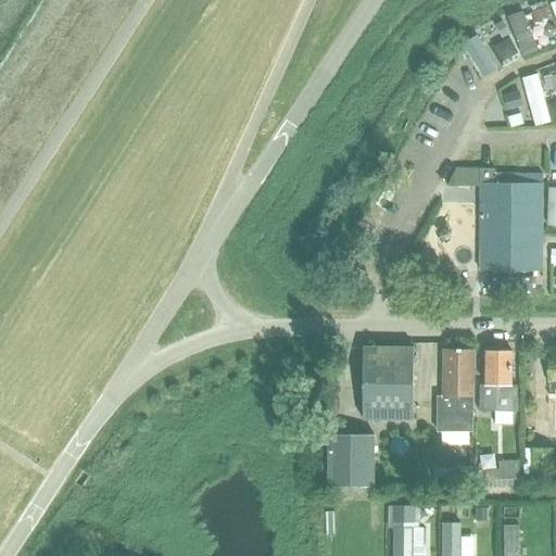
[(555,0),(544,0),(555,28),(555,0)]
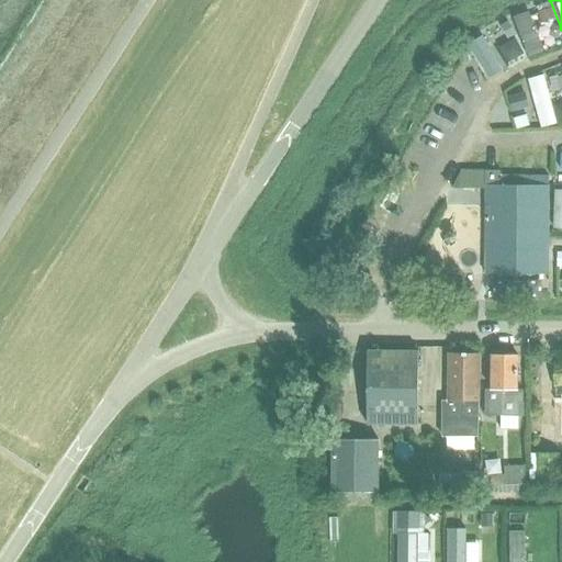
[(549,3),(538,8),(539,12),(538,13),(542,23),(555,18),(549,3)]
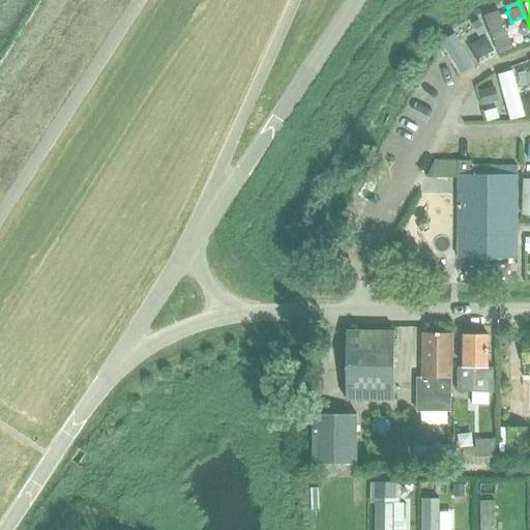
[(480,20),(473,25),(479,35),(487,31),(480,20)]
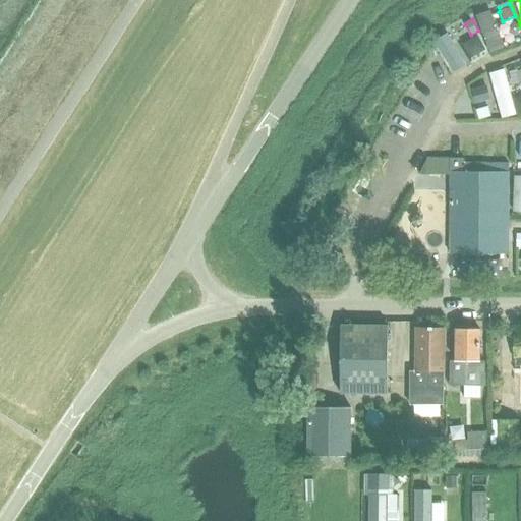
[(449,67),(461,60),(442,26),(428,34),(449,67)]
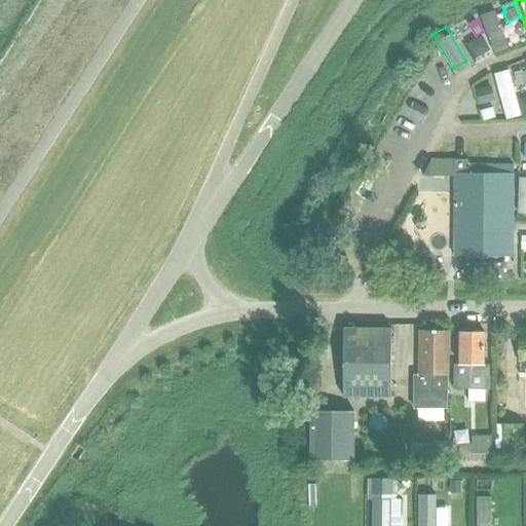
[(473,101),(486,98),(483,84),(470,87),(473,101)]
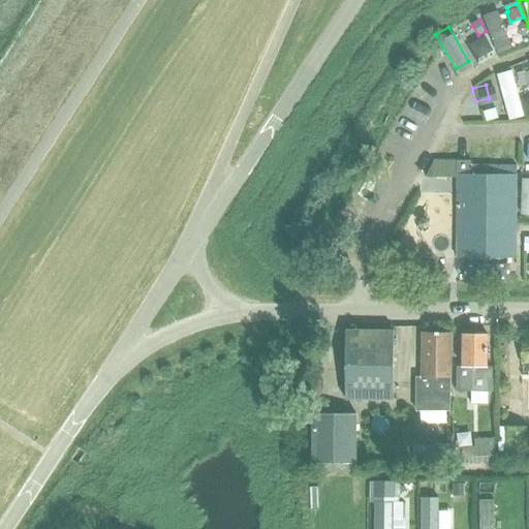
[(497,109),(485,112),(487,120),(489,120),(500,117),(497,109)]
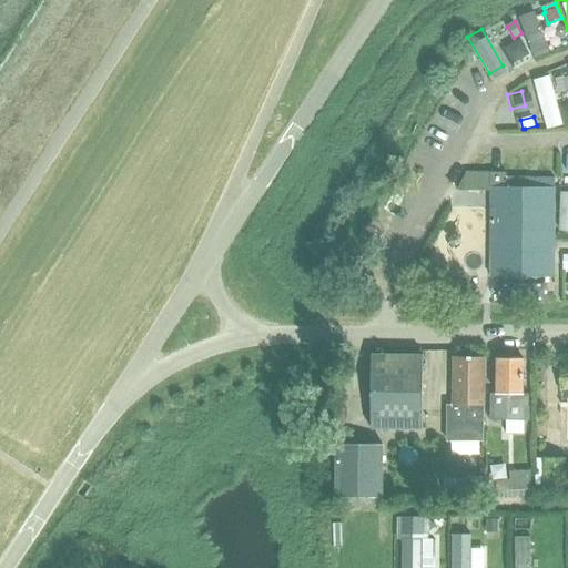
[(467,171),(458,190),(492,190),(492,186),(492,172),(492,171),(467,171)]
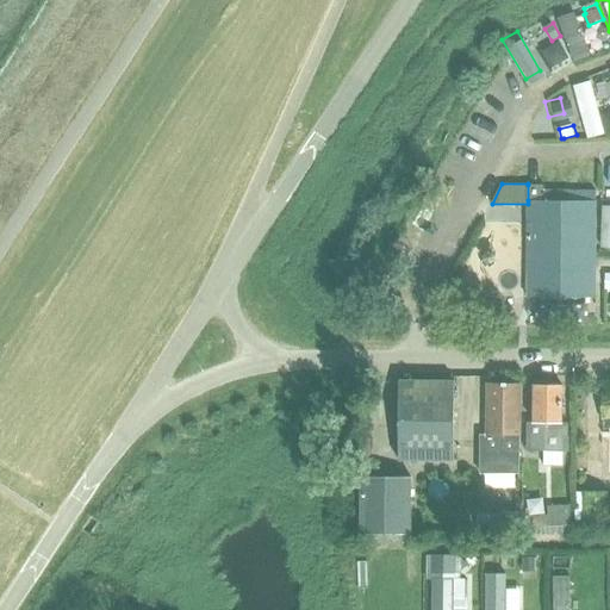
[(545,185),(528,185),(528,200),(545,200),(545,190),(545,185)]
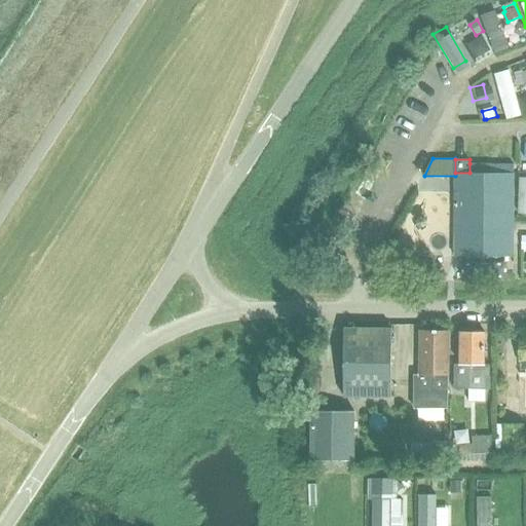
[(514,163),(470,163),(470,173),(514,173),(514,163)]
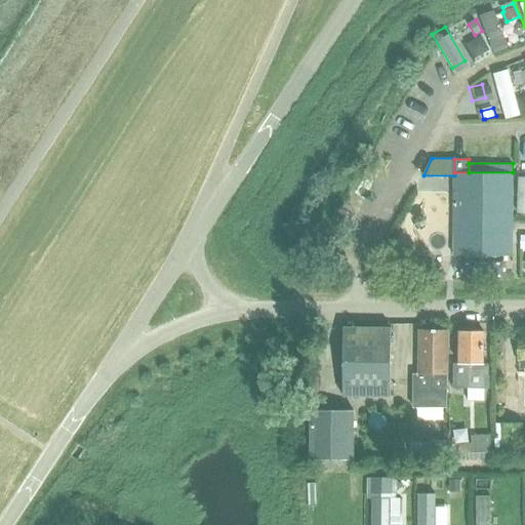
[(513,255),(513,172),(469,172),(454,172),(454,175),(454,255),(513,255)]
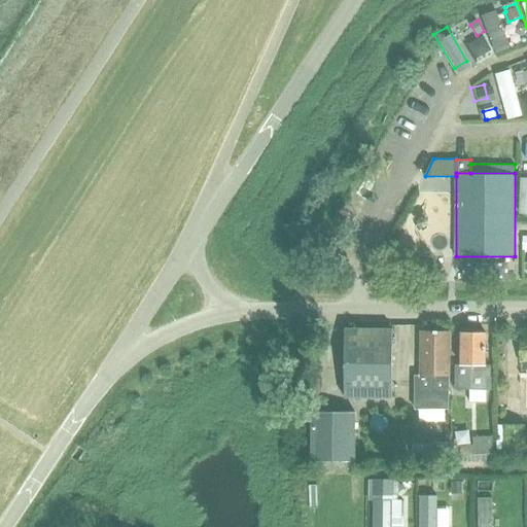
[(516,208),(526,208),(526,173),(518,173),(516,208)]
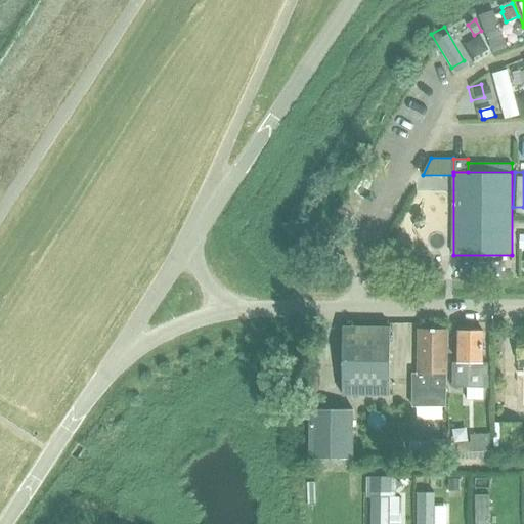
[(342,395),(390,396),(391,326),(343,326),(342,395)]
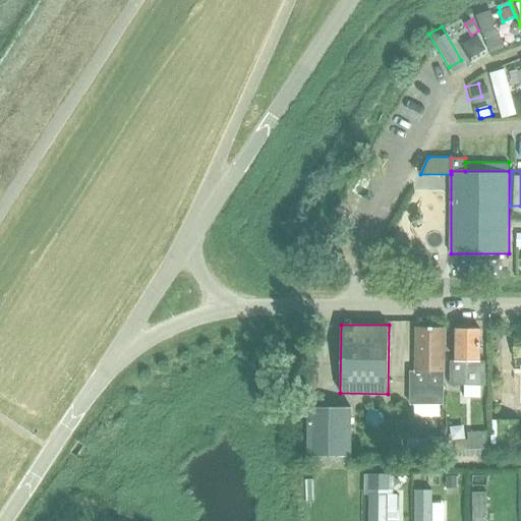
[(445,371),(445,327),(416,327),(415,370),(411,370),(411,387),(411,406),(416,406),(445,407),(445,388),(445,371)]
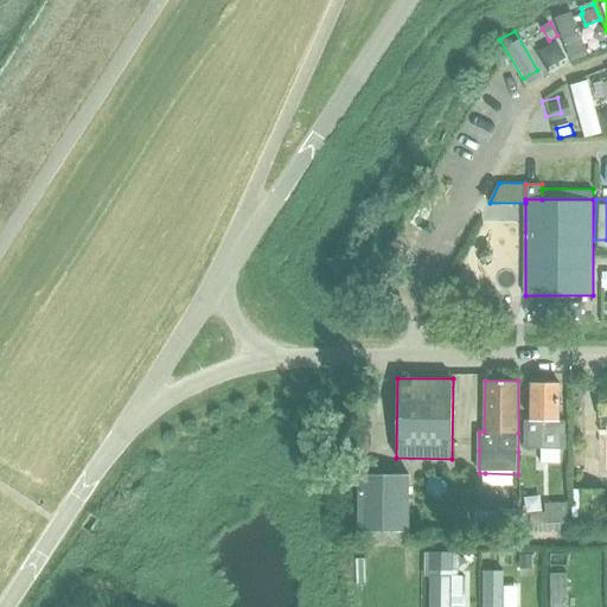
[(531,420),(524,420),(524,448),(542,448),(560,448),(566,448),(567,434),(567,420),(560,420),(560,383),(532,382),(531,420)]
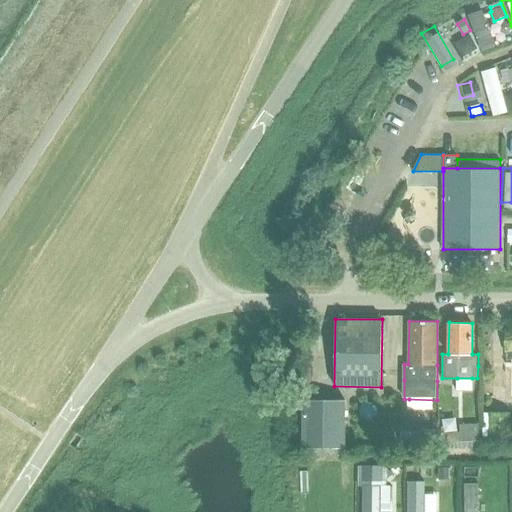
[(345,431),(345,400),(327,400),(303,400),(303,436),(303,448),(326,448),(345,448),(345,431)]
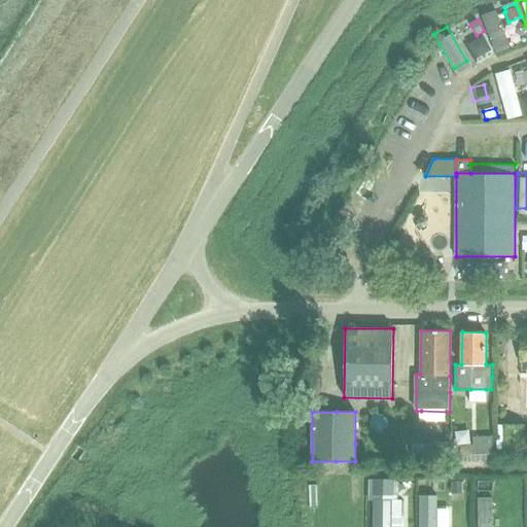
[(523,453),(524,424),(506,424),(505,453),(523,453)]
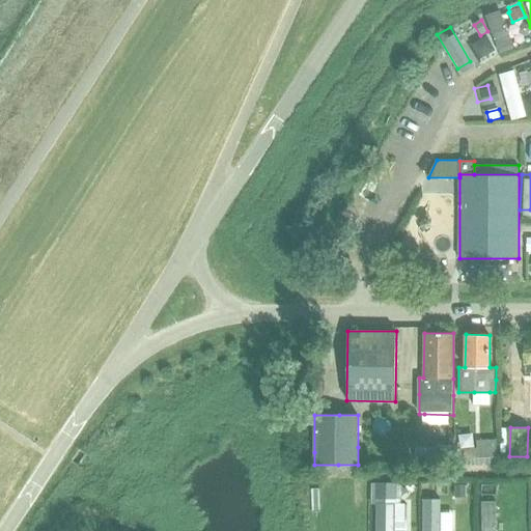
[(479,449),(467,450),(468,465),(493,464),(494,460),(493,441),(479,442),(479,449)]
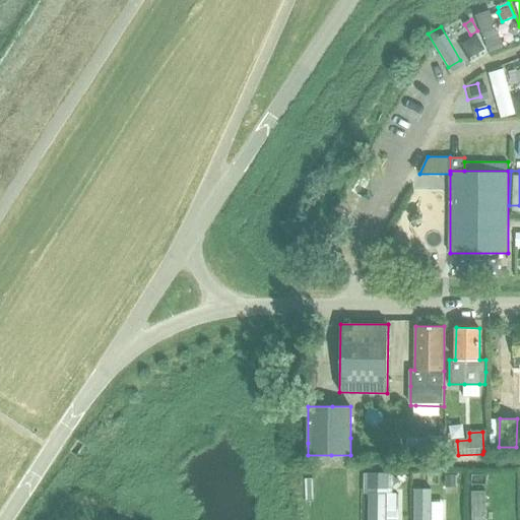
[(388,472),(368,472),(368,488),(388,488),(388,472)]
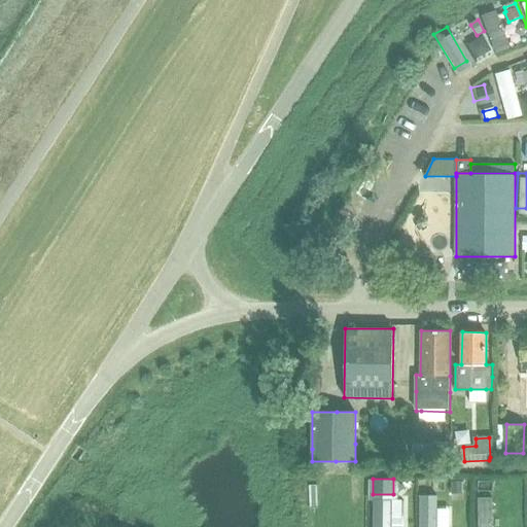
[(462,480),(452,481),(452,492),(462,492),(462,480)]
